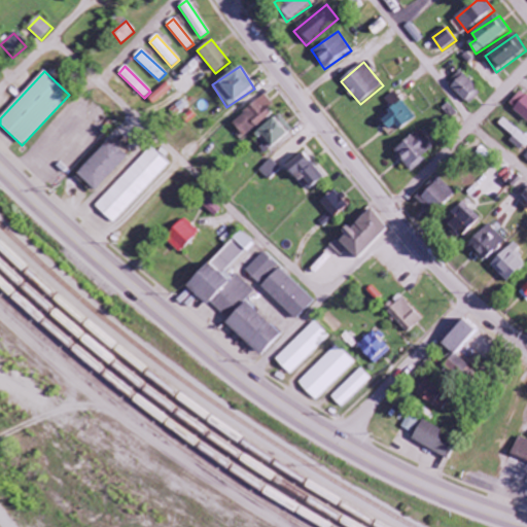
[(469,106),(483,93),(463,72),(450,84),(469,106)]
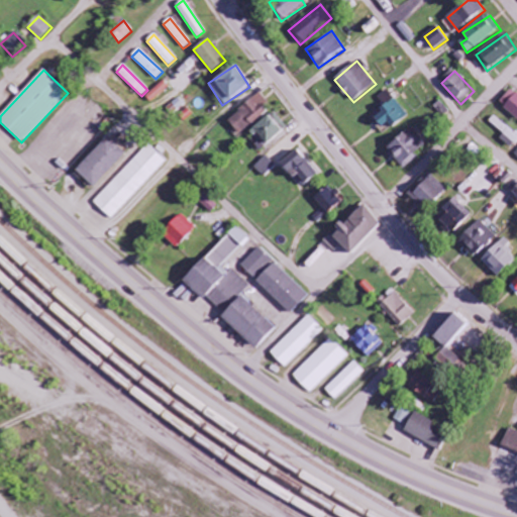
[(145,96),(148,101),(168,89),(165,83),(145,96)]
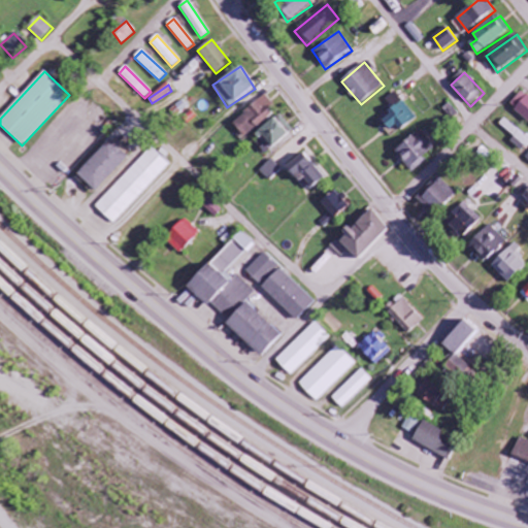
[(527,94),(523,91),(510,106),(527,120),(527,94)]
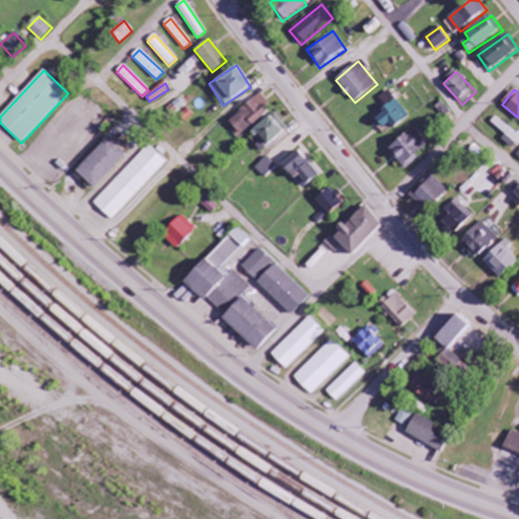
[(411,116),(388,91),(379,98),(386,106),(376,116),(391,133),(411,116)]
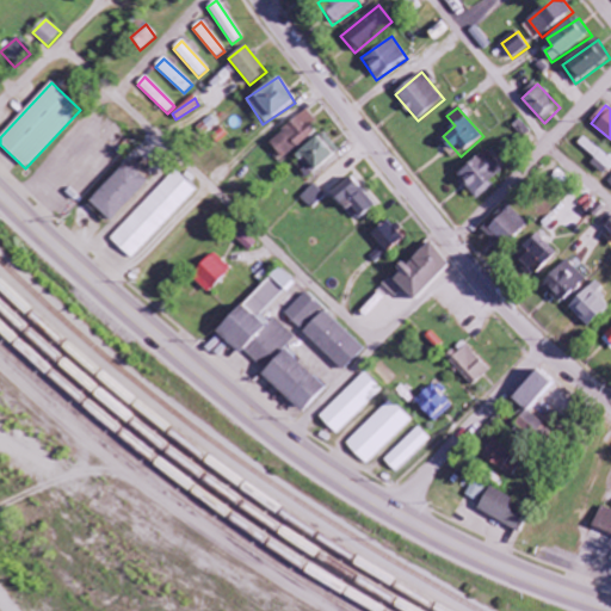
[(321,125),(304,110),(269,144),(284,161),(321,125)]
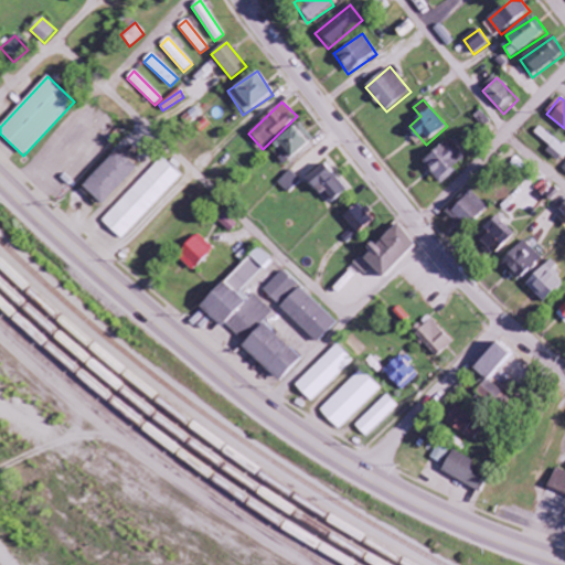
[(286,164),(309,146),(294,126),(269,145),(286,164)]
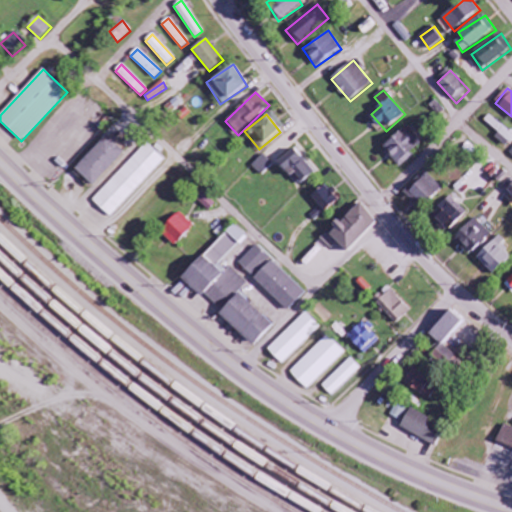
[(511,142),(511,132),(490,115),(485,121),(500,133),(496,138),(508,147),(511,142)]
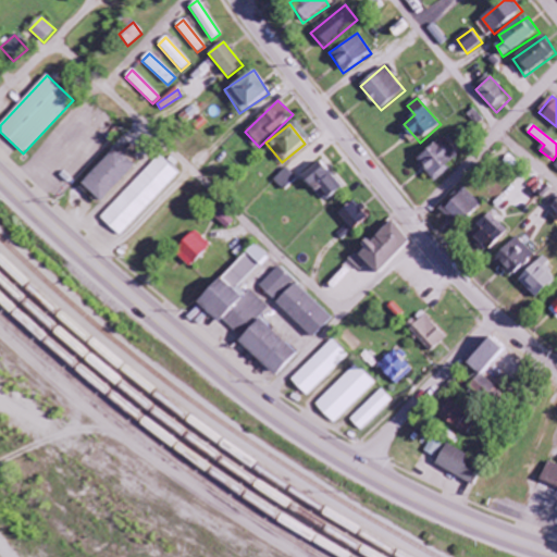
[(416,158),(433,183),(452,170),(447,165),(458,158),(444,138),(416,158)]
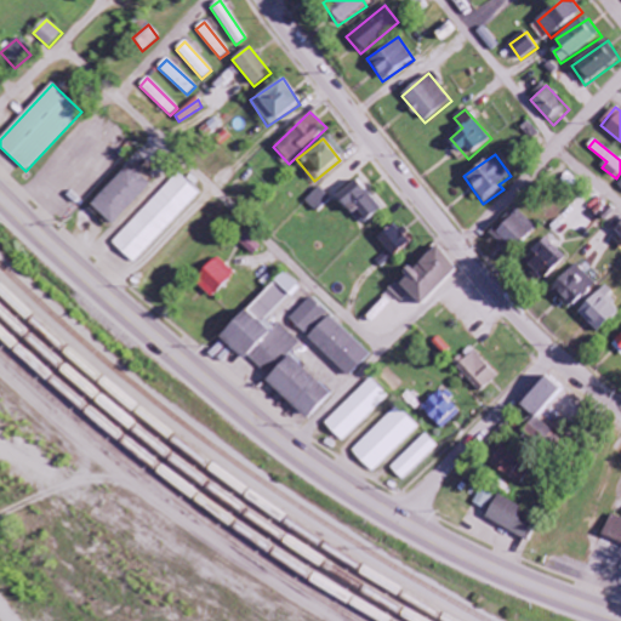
[(113,227),(151,186),(129,165),(90,205),(113,227)]
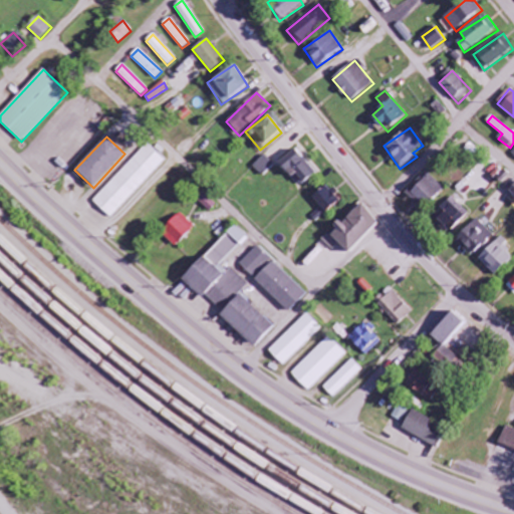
[(165,162),(148,145),(93,202),(110,218),(165,162)]
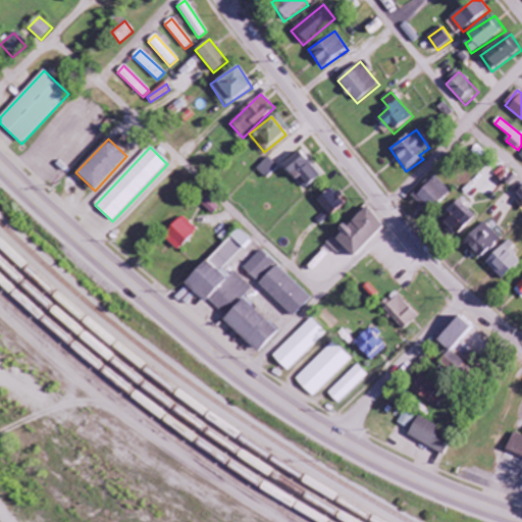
[(294,173),(308,189),(322,175),(300,151),(283,166),(292,175),(294,173)]
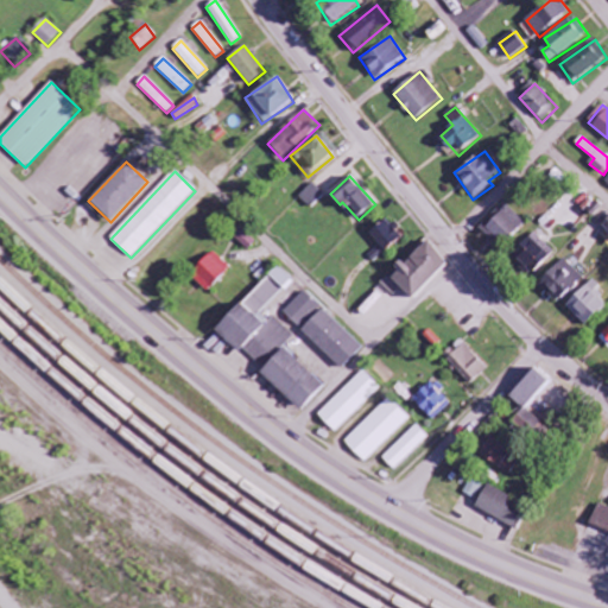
[(311,209),(324,197),(311,184),(299,196),(311,209)]
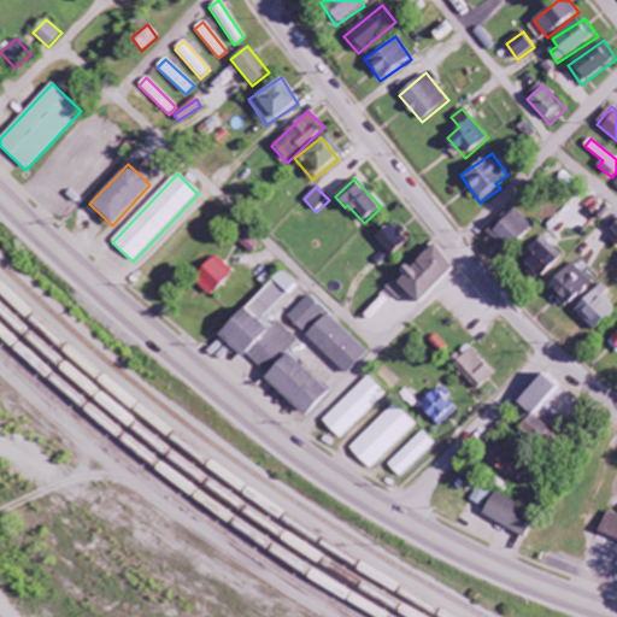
[(533,227),(511,207),(488,234),(509,252),(533,227)]
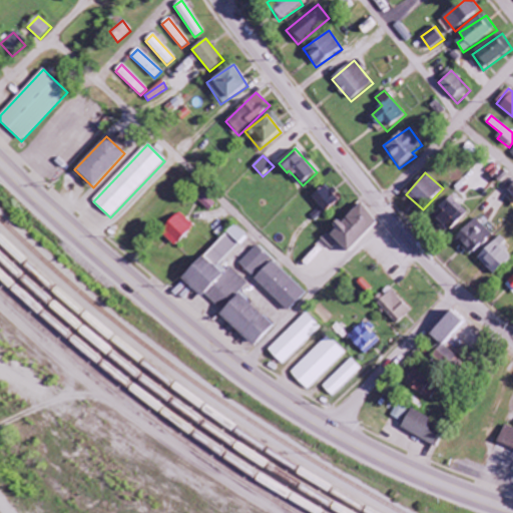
[(438,211),(441,214),(434,222),(450,234),(468,211),(449,197),(438,211)]
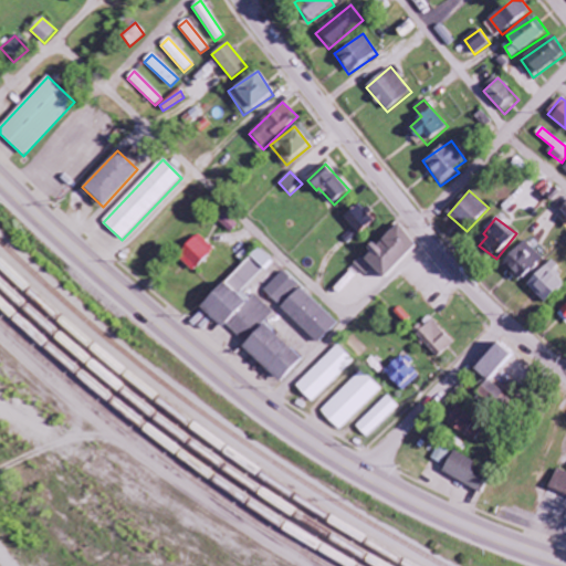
[(381,279),(418,247),(398,226),(373,249),(374,250),(364,259),(381,279)]
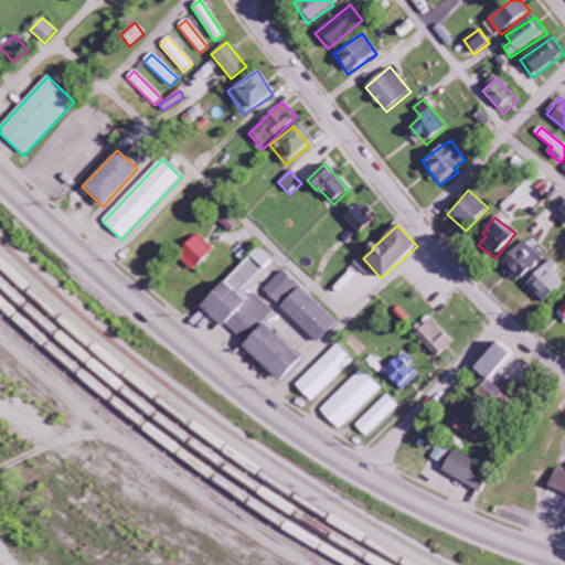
[(176,254),(193,270),(213,249),(196,233),(176,254)]
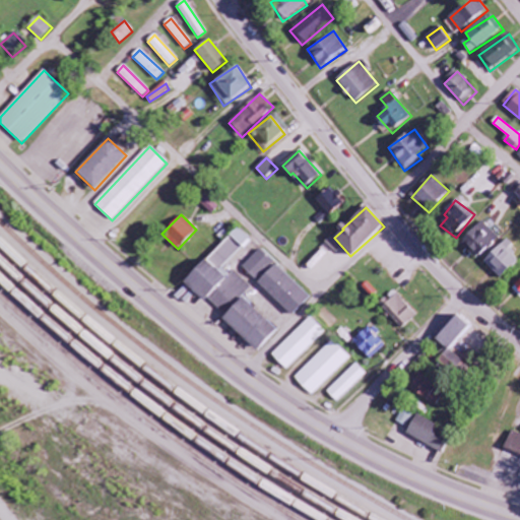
[(499,239),(482,221),(459,242),(475,260),(499,239)]
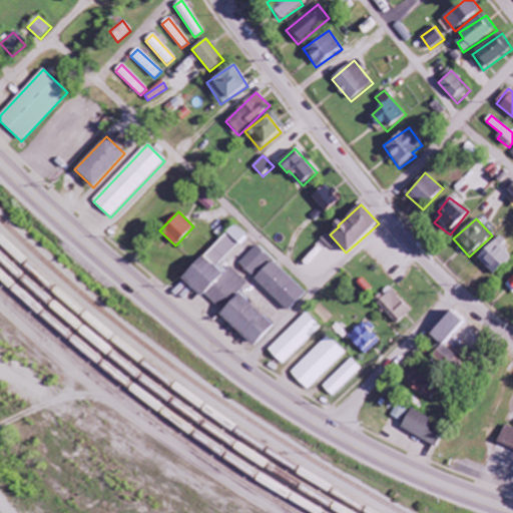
[(219,266),(246,237),(233,224),(181,279),(201,298),(226,272),(219,266)]
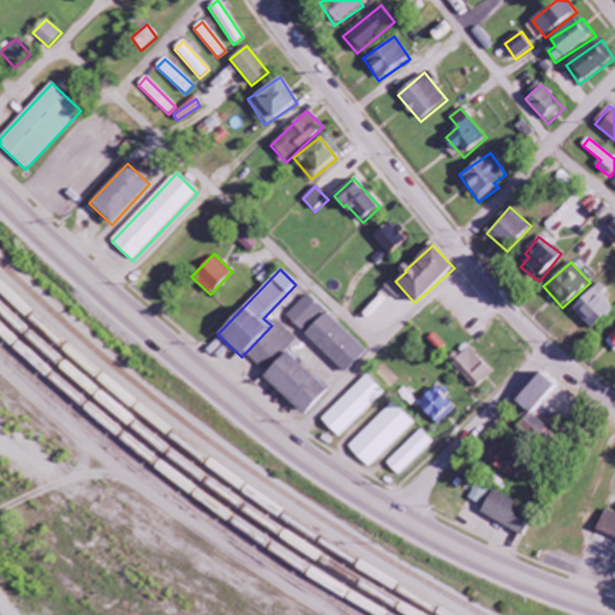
[(572,310),(591,329),(614,306),(614,304),(597,286),(572,310)]
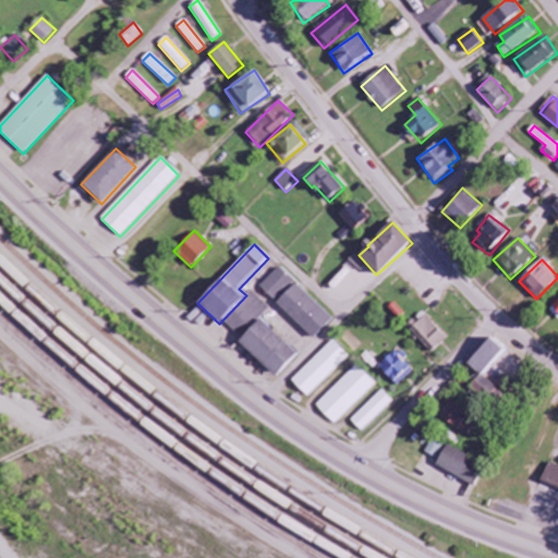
[(262,289),(277,302),(294,281),(278,268),(262,289)]
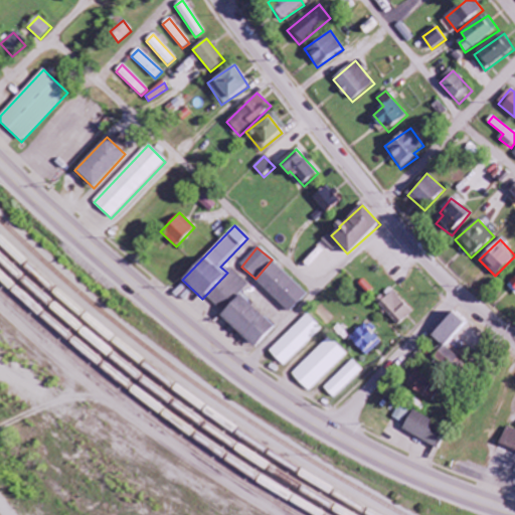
[(254,280),(289,313),(307,295),(273,262),(254,280)]
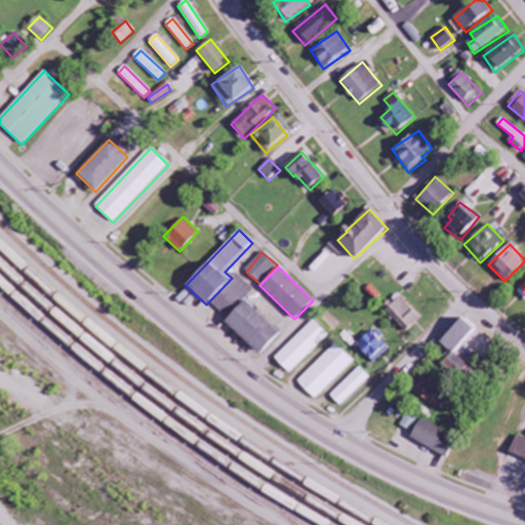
[(280,334),(245,300),(254,291),(237,275),(210,301),(228,318),(225,321),(259,355),(280,334)]
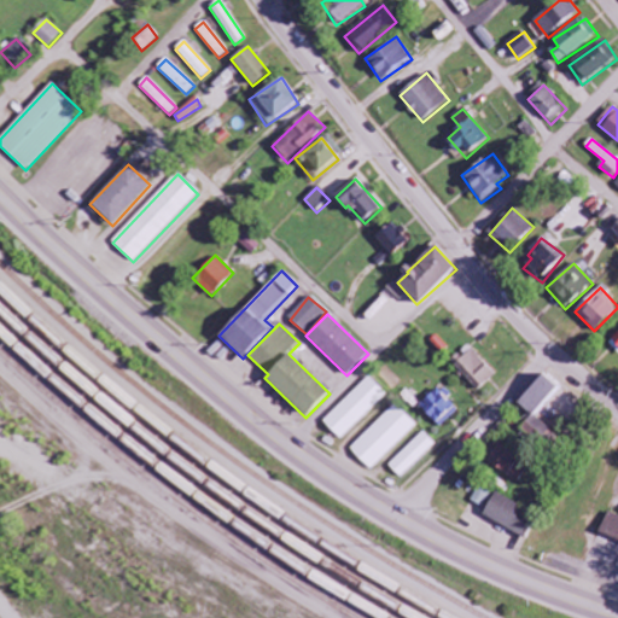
[(494,377),(472,348),(452,362),(474,392),(494,377)]
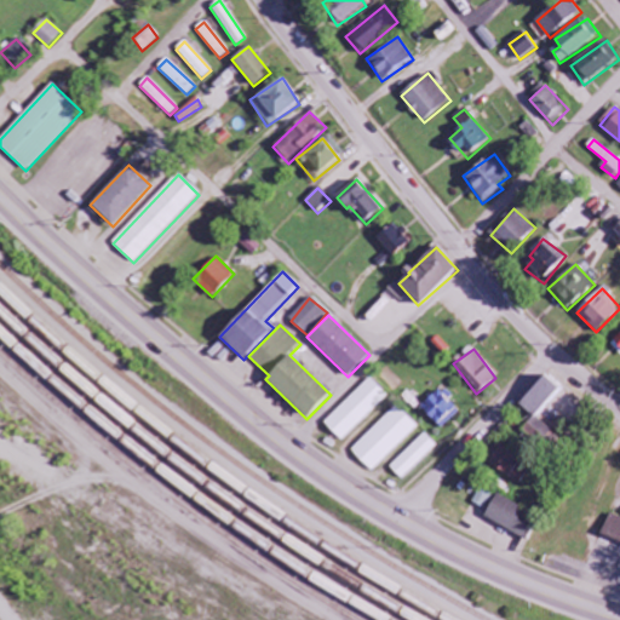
[(561,390),(544,375),(517,406),(530,417),(520,430),(540,447),(552,432),(537,418),(561,390)]
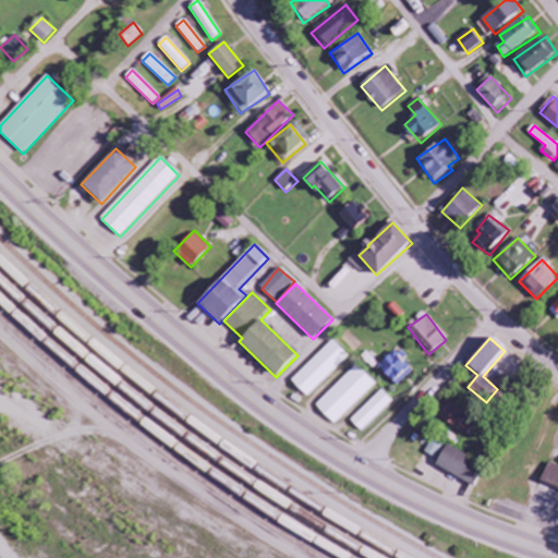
[(292,381),(308,398),(349,356),(332,341),(292,381)]
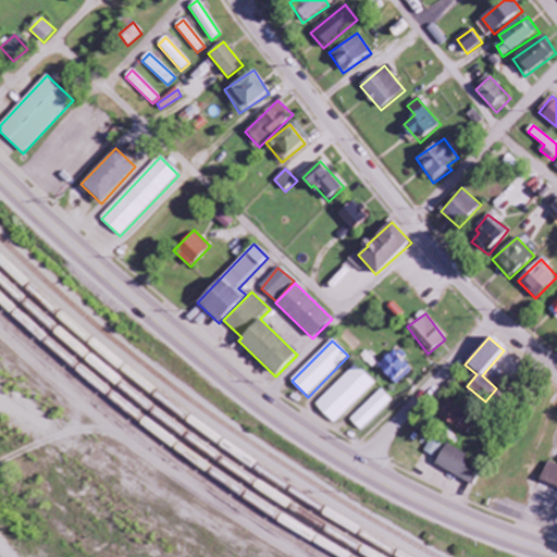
[(412,370),(393,350),(378,366),(396,386),(412,370)]
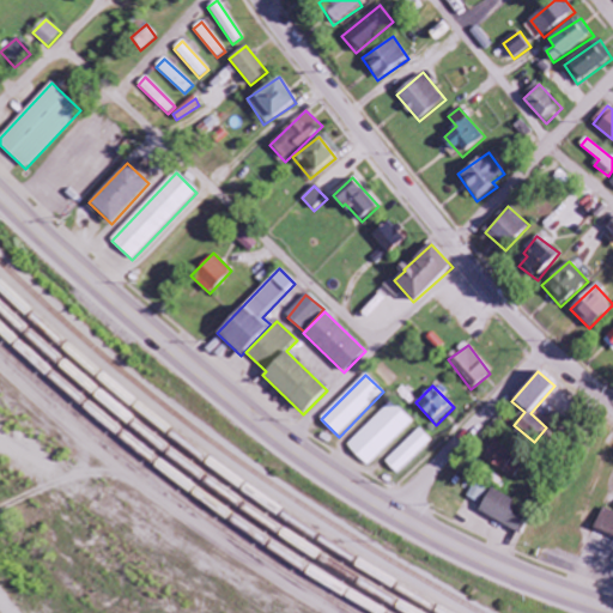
[(349,447),(370,467),(413,422),(392,401),(349,447)]
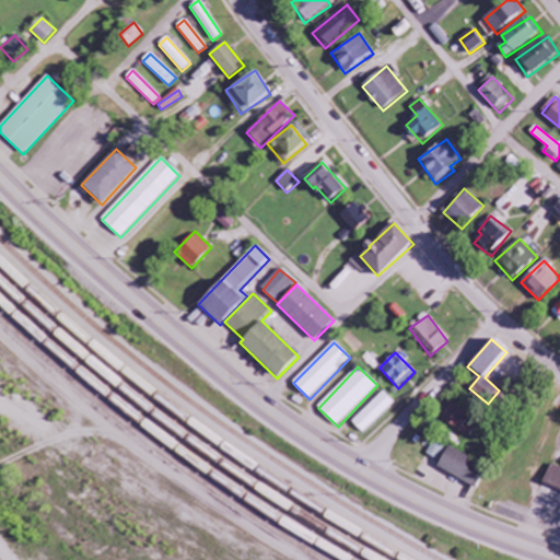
[(363,434),(395,404),(384,392),(352,422),(363,434)]
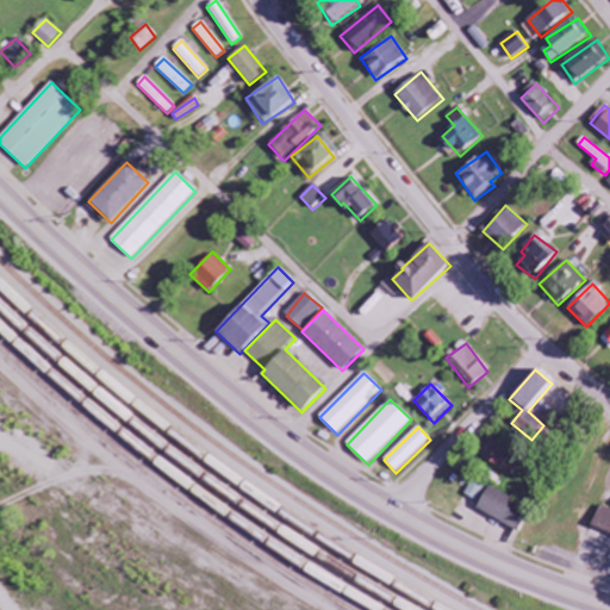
[(479,460),(514,474),(521,458),(486,443),(479,460)]
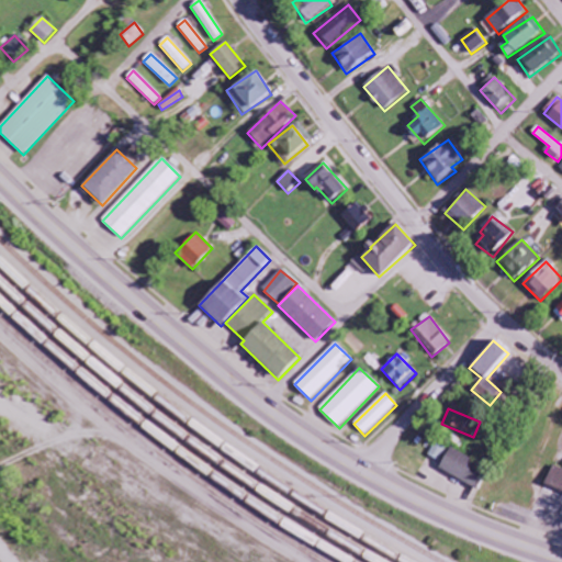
[(445,447),(434,444),(429,458),(439,461),(445,447)]
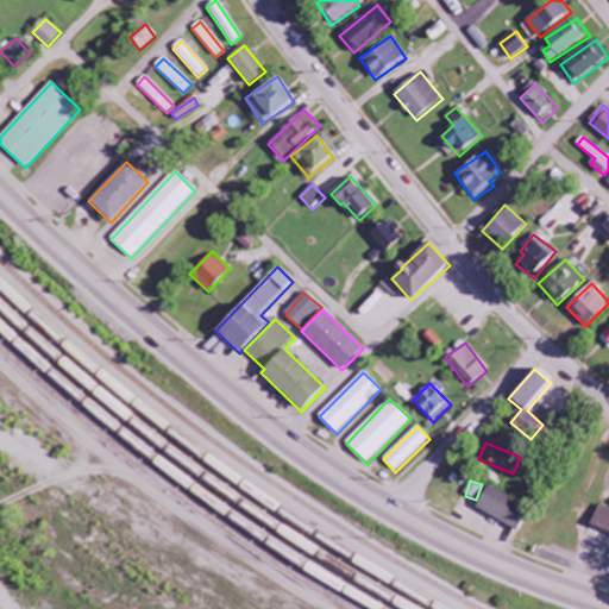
[(476,510),(519,529),(528,506),(485,488),(476,510)]
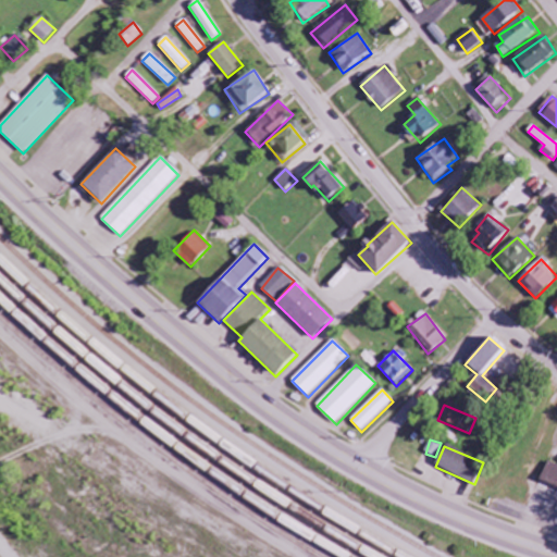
[(556,465),(548,462),(540,483),(556,490),(556,465)]
